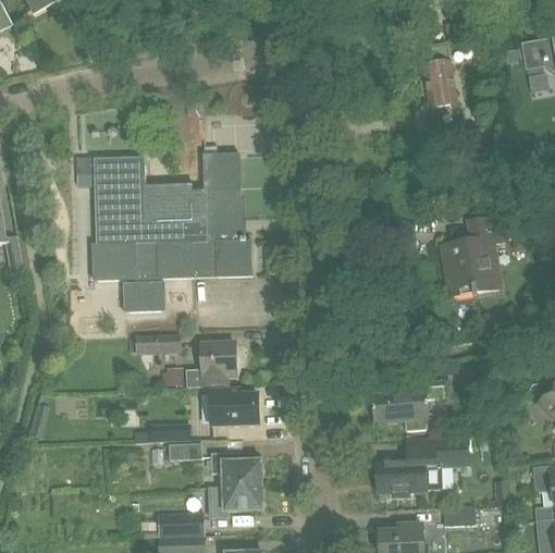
[(24,0),(31,12),(53,0),(24,0)]
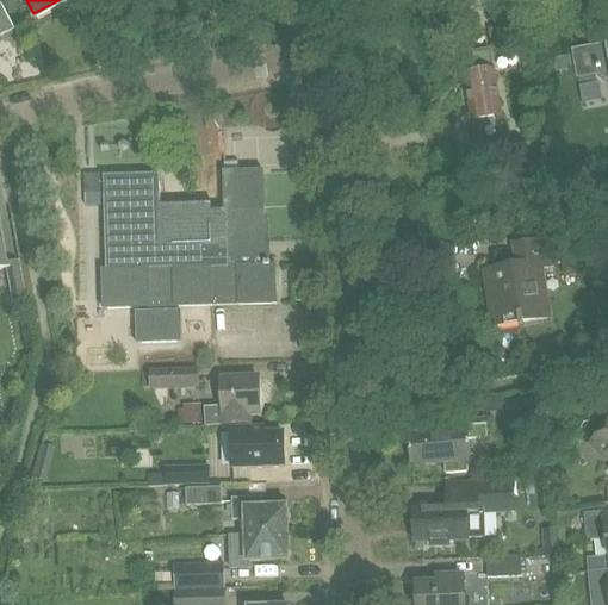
[(0,31),(10,27),(0,7),(0,31)]
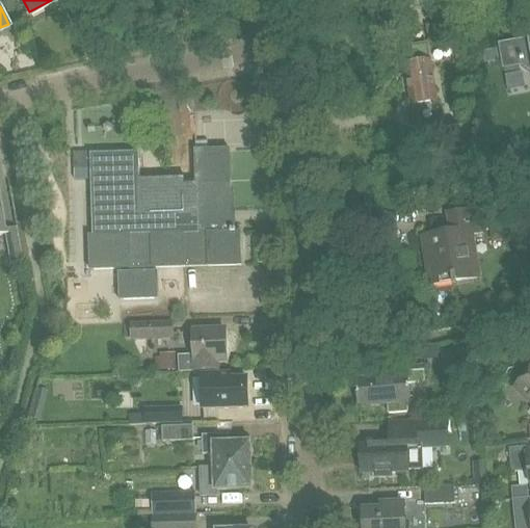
[(11,30),(0,35),(0,47),(16,41),(11,30)]
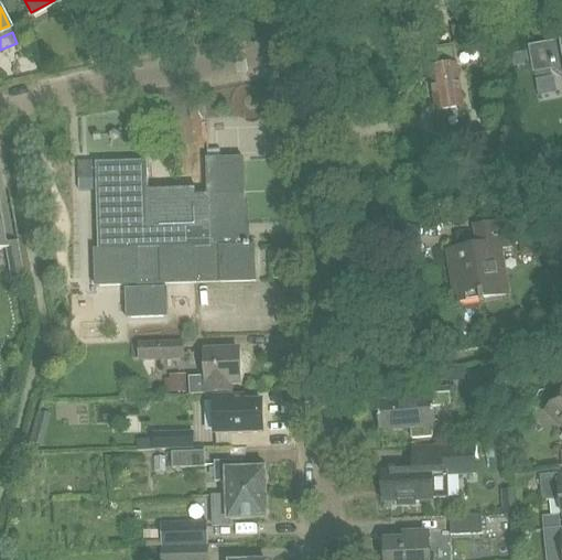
[(561,36),(529,43),(533,70),(553,66),(561,72),(561,36)]
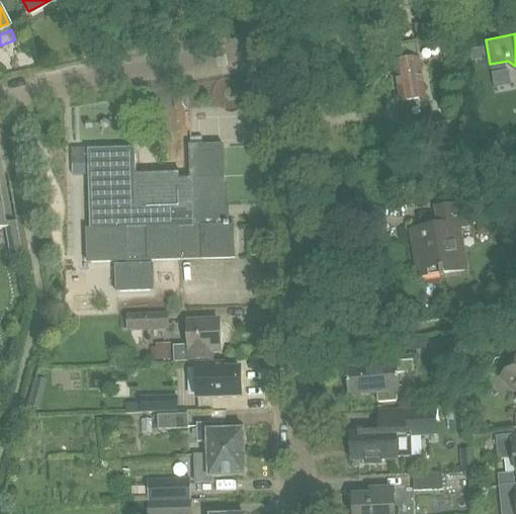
[(422,97),(416,58),(416,57),(415,57),(413,38),(398,41),(397,41),(396,41),(391,43),(392,46),(392,48),(394,61),(400,100),(422,97)]
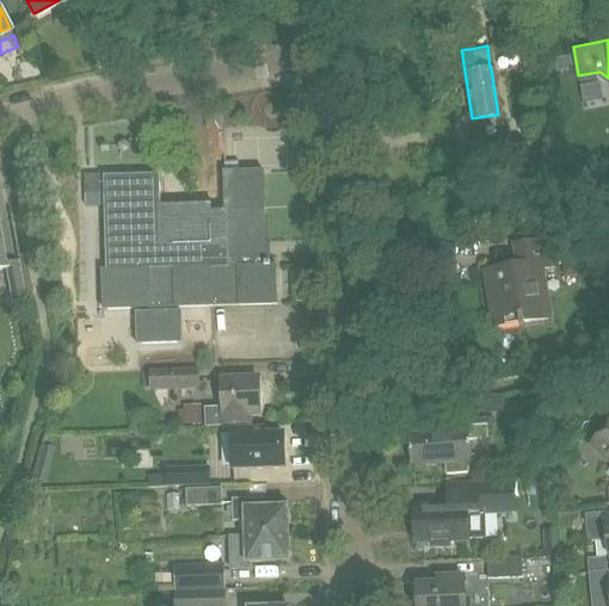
[(554,69),(571,67),(568,53),(552,55),(554,69)]
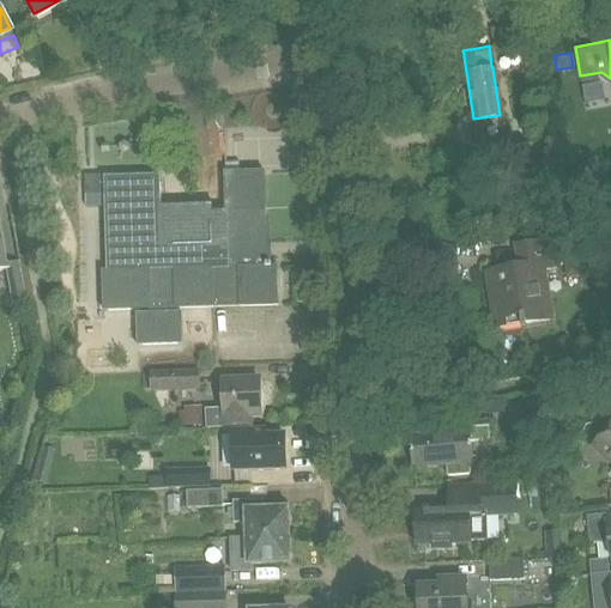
[(158,171),(102,174),(102,171),(83,172),(84,192),(103,190),(106,267),(100,267),(101,306),(147,305),(149,310),(134,310),(135,342),(181,340),(180,309),(175,309),(175,304),(277,302),(274,263),(268,263),(267,219),(265,219),(262,168),(223,169),(225,241),(161,243),(158,171)]
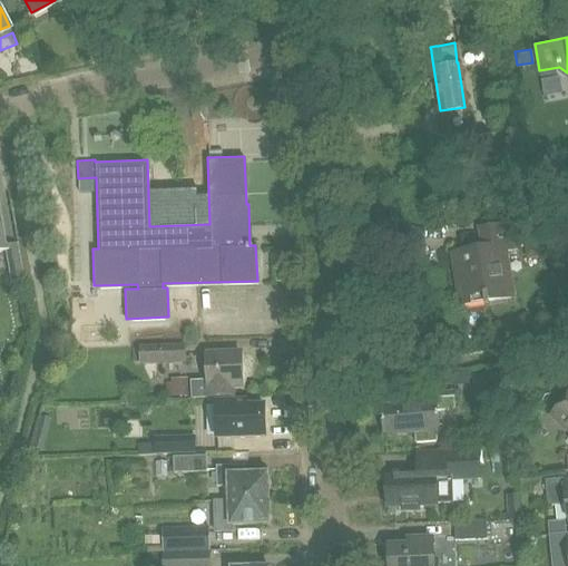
[(503,249),(516,246),(511,218),(477,224),(480,244),(453,249),(460,294),(482,291),(483,299),(511,294),(503,249)]
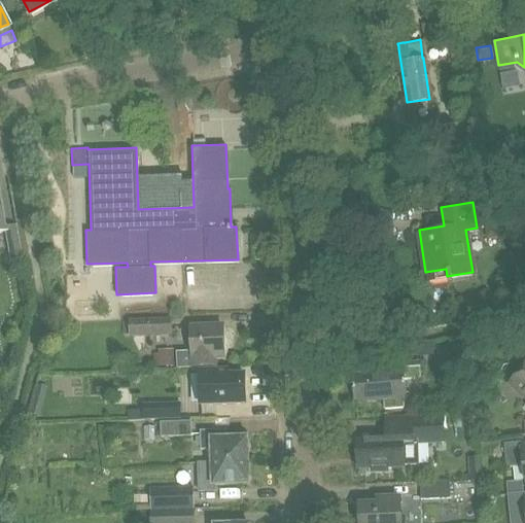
[(14,221),(3,223),(0,206),(0,230),(3,230),(9,257),(21,255),(14,221)]
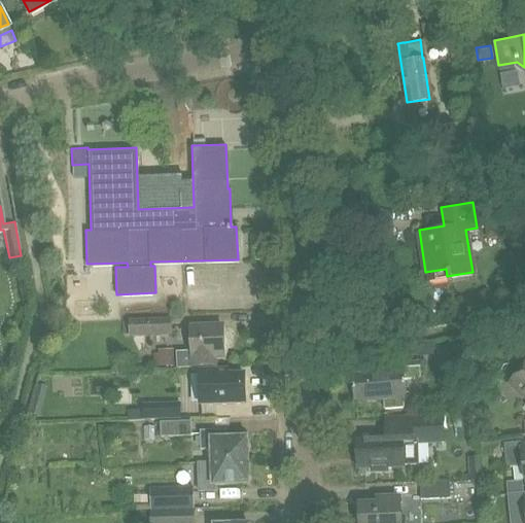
[(483,286),(483,277),(460,276),(460,285),(483,286)]
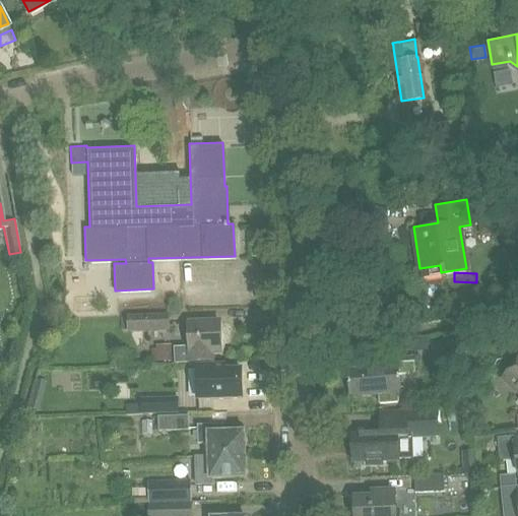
[(127,314),(128,330),(171,328),(170,311),(127,314)]
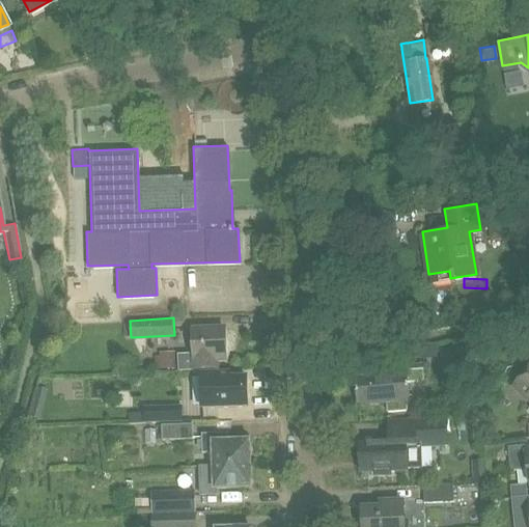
[(178,353),(179,368),(216,366),(215,358),(225,358),(224,326),(193,327),(194,352),(178,353)]
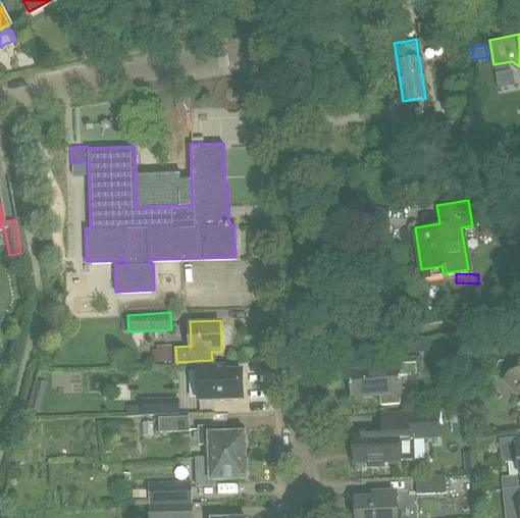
[(171,360),(170,358),(170,344),(155,344),(155,348),(150,348),(150,360),(171,360)]
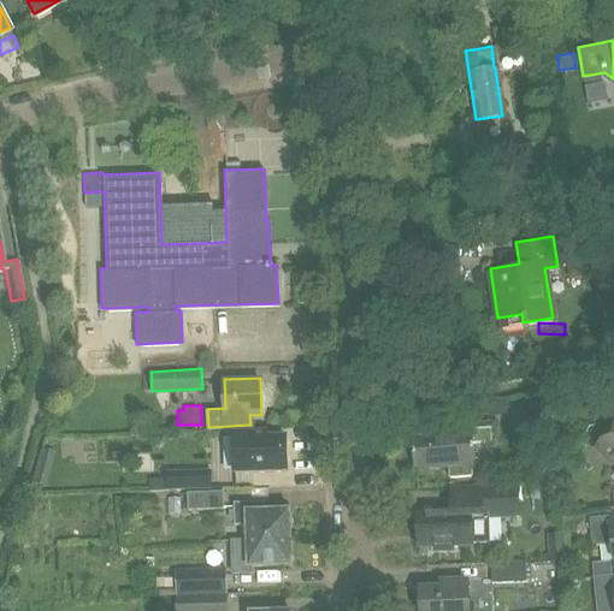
[(489,421),(429,427),(429,433),(413,434),(415,466),(447,462),(448,474),(470,473),(468,462),(474,462),(473,440),(491,439),(489,421)]
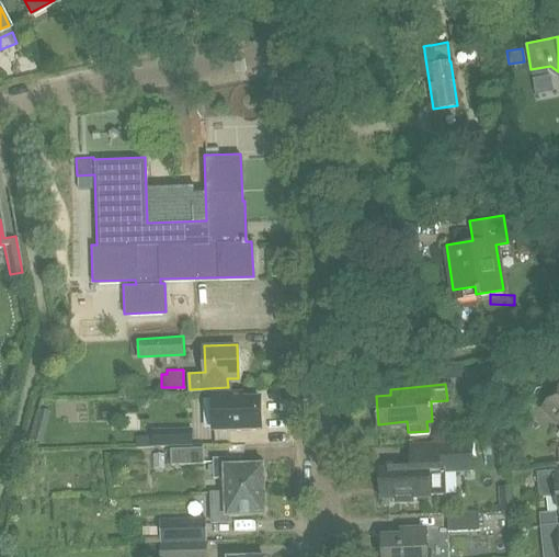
[(558,385),(540,407),(558,421),(558,385)]
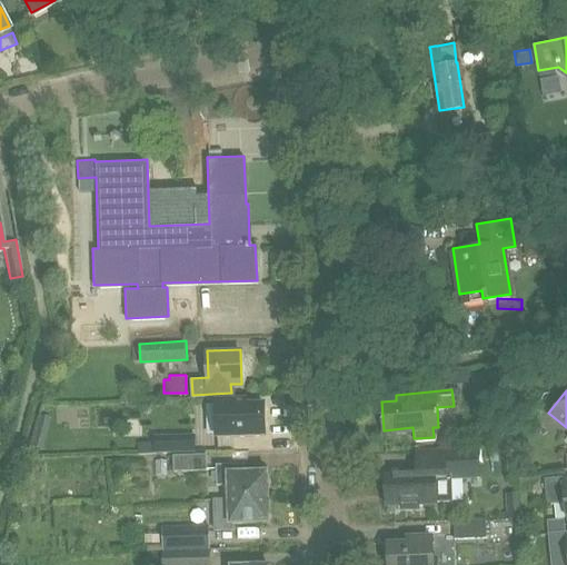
[(246,397),(215,398),(217,435),(265,434),(264,403),(246,403),(246,397)]
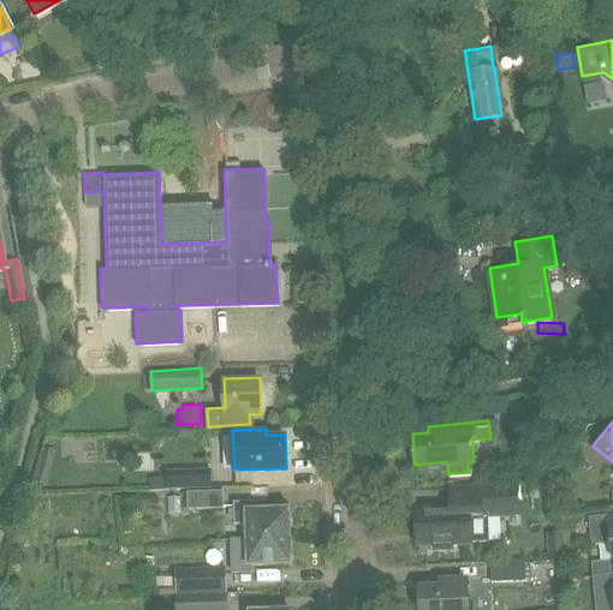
[(35,452),(51,456),(53,448),(37,443),(35,452)]
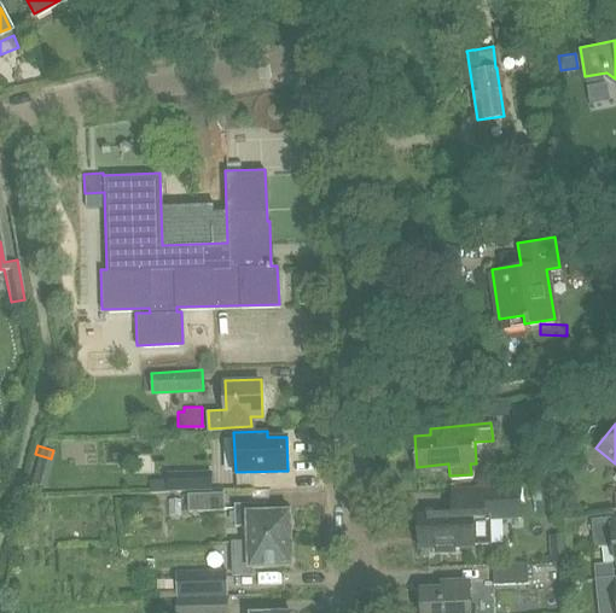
[(166,465),(138,463),(138,483),(164,484),(166,465)]
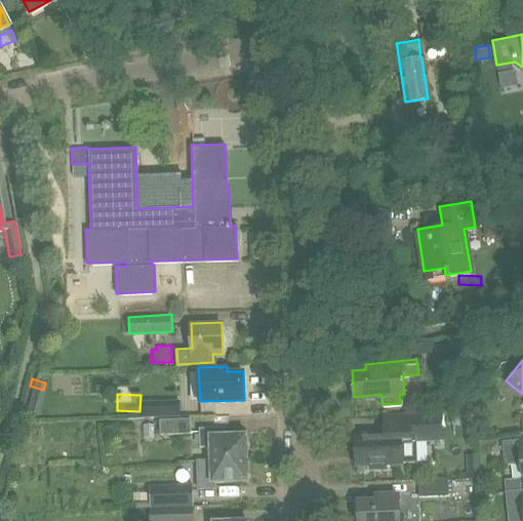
[(24,408),(37,412),(40,401),(27,398),(24,408)]
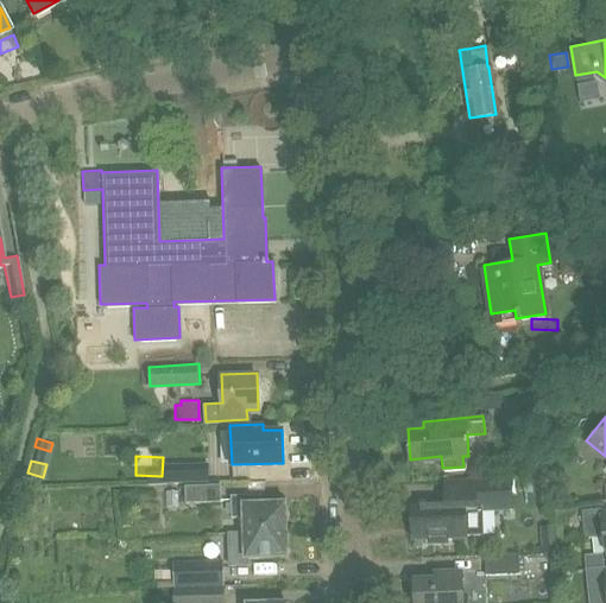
[(208,462),(165,463),(165,481),(208,480),(208,462)]
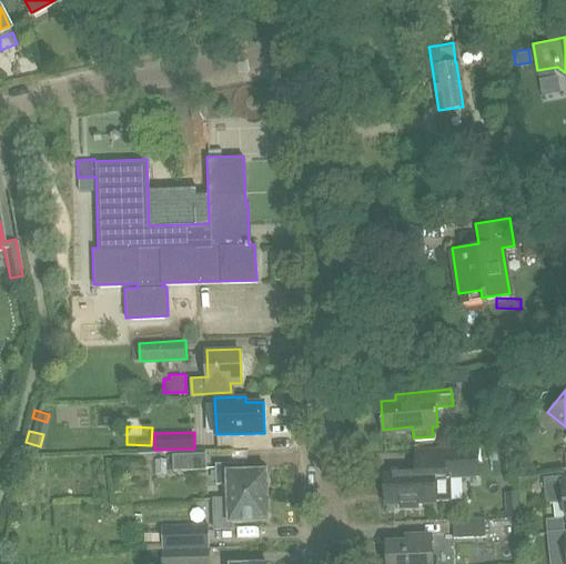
[(435,500),(435,486),(434,471),(437,470),(437,475),(477,474),(476,440),(463,441),(463,445),(436,446),(436,454),(415,454),(416,471),(385,472),(386,502),(401,501),(401,506),(412,505),(412,501),(435,500)]
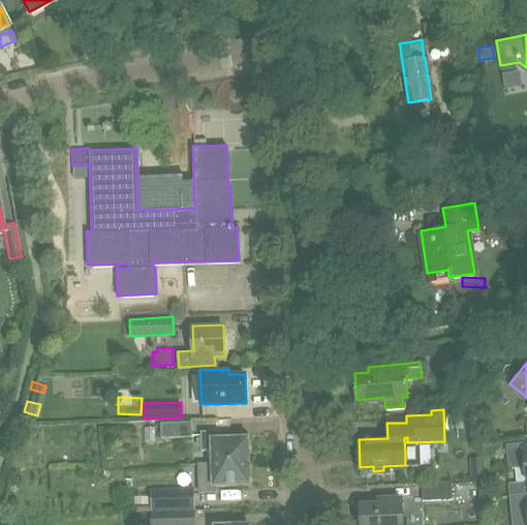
[(165,422),(165,436),(191,435),(191,421),(165,422)]
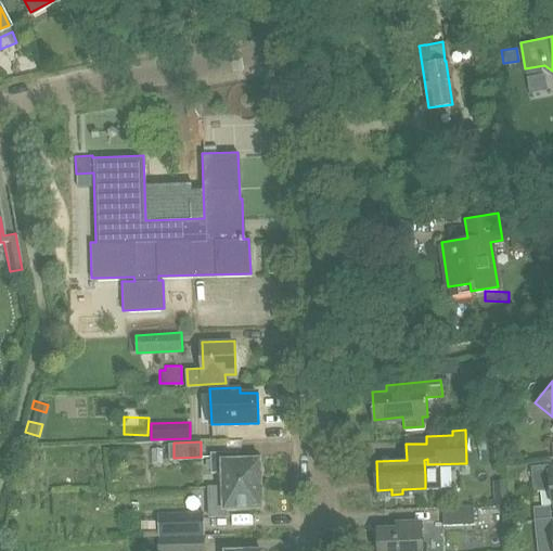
[(223,471),(223,485),(259,484),(259,460),(239,460),(239,451),(209,452),(210,472),(223,471)]
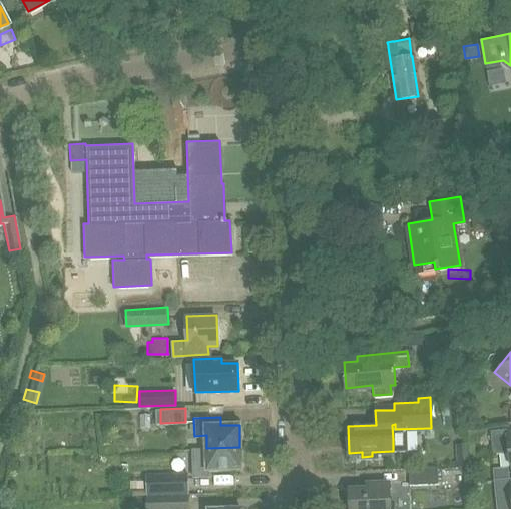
[(510,464),(510,427),(491,429),(494,452),(510,450),(510,464)]
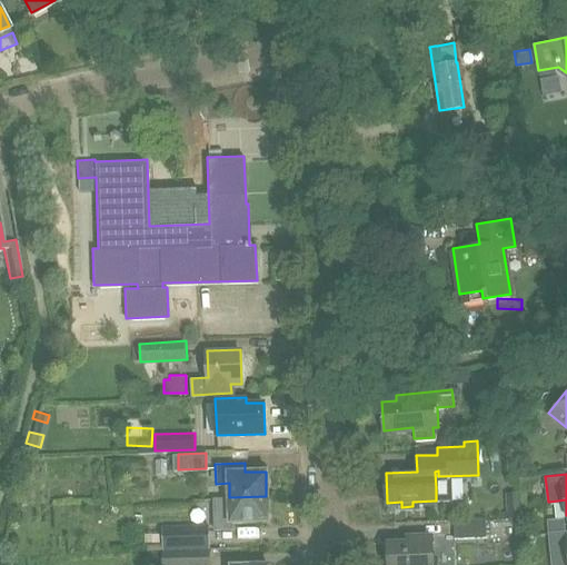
[(505,491),(507,515),(521,514),(519,489),(505,491)]
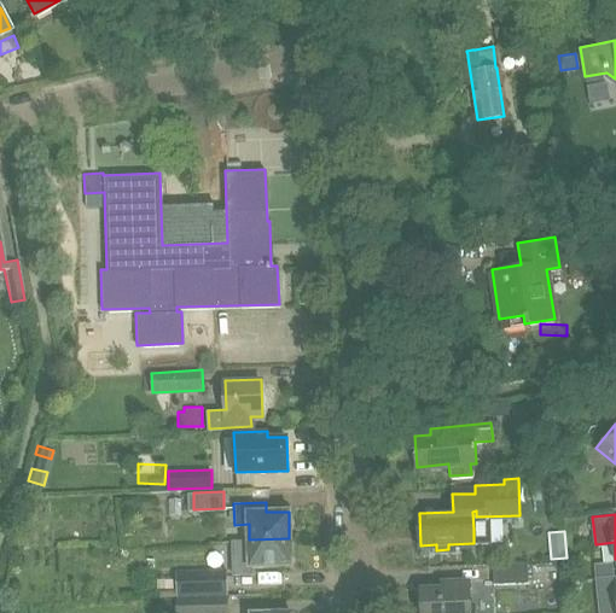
[(249,539),(250,566),(290,565),(289,538),(249,539)]
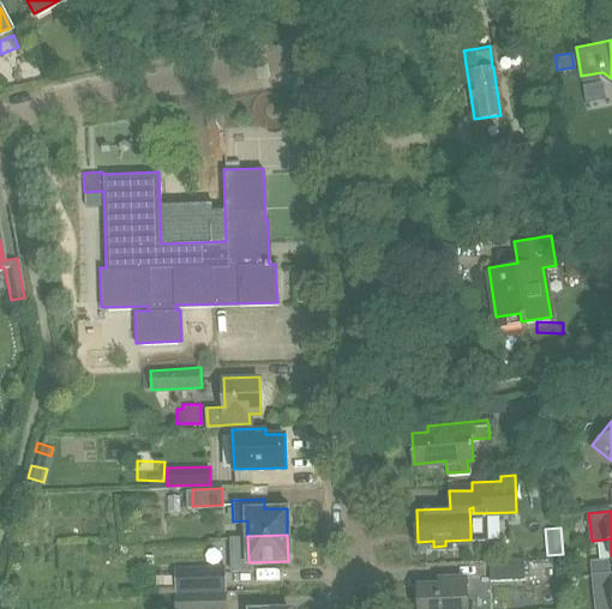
[(489,558),(490,578),(525,577),(525,556),(489,558)]
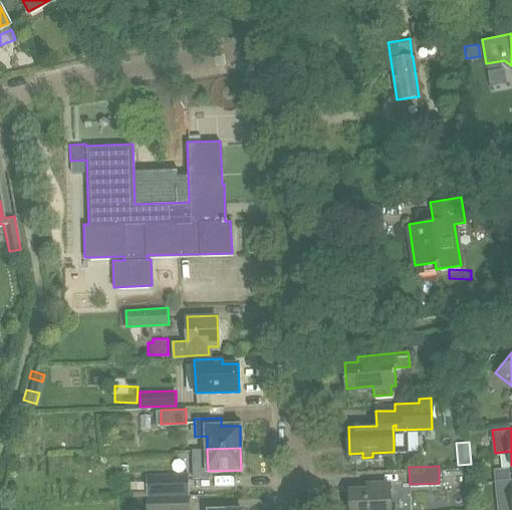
[(491,467),(493,479),(509,477),(508,466),(491,467)]
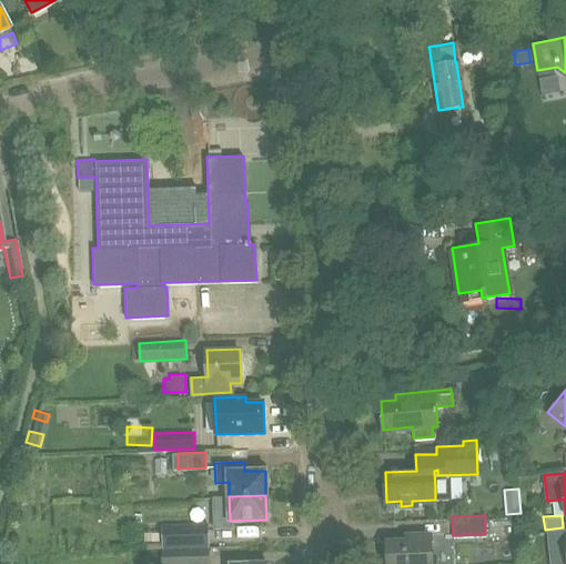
[(162,524),(163,546),(209,545),(209,522),(162,524)]
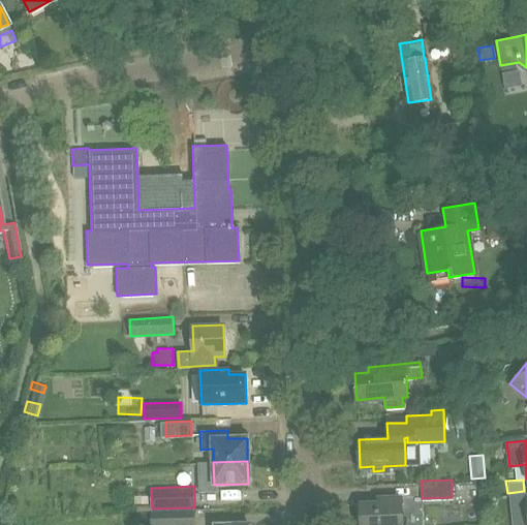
[(402,524),(401,495),(377,497),(377,502),(360,503),(361,524),(402,524)]
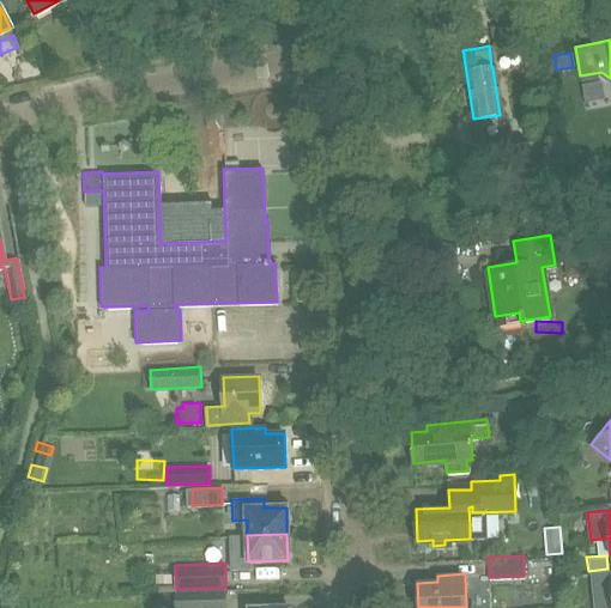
[(176,590),(176,607),(225,607),(225,589),(176,590)]
